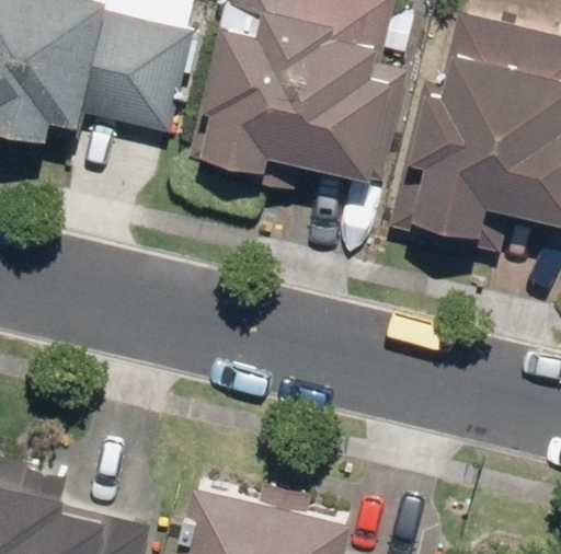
[(205,0),(0,0),(0,134),(45,145),(50,124),(76,130),(79,117),(173,139),(205,0)]
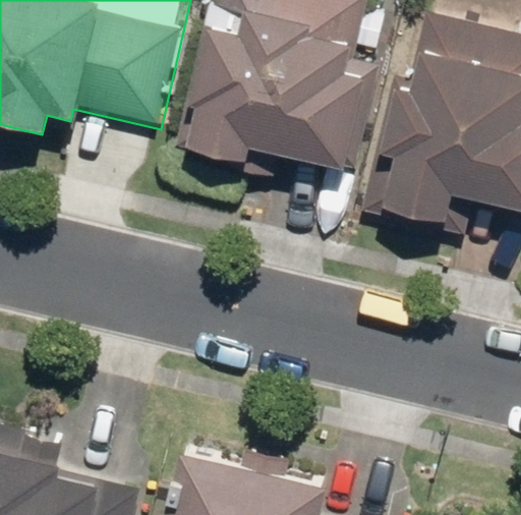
[(205,16),(175,148),(246,165),(249,150),(353,173),(381,55),(357,50),(367,0),(237,0),(232,22),(205,16)]
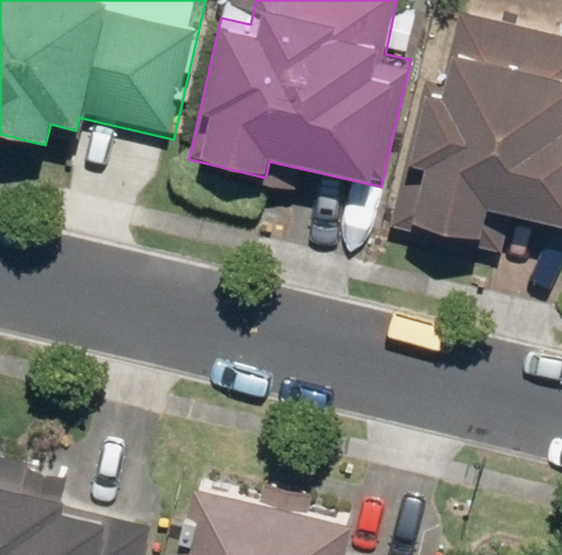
[(426,82),(392,228),(480,249),(489,212),(561,228),(561,36),(458,13),(441,86),(426,82)]
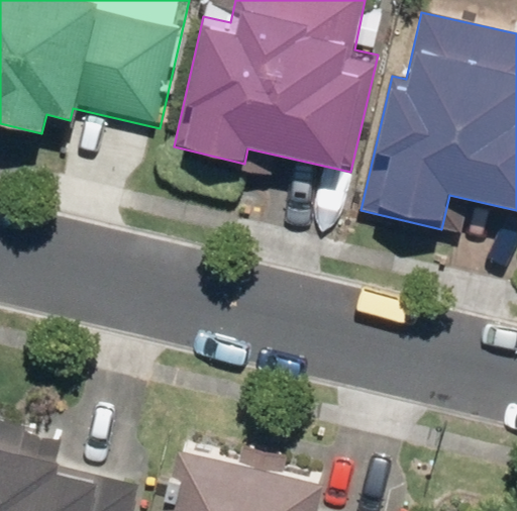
[(62,435),(0,420),(0,510),(131,510),(138,484),(55,464),(62,435)]
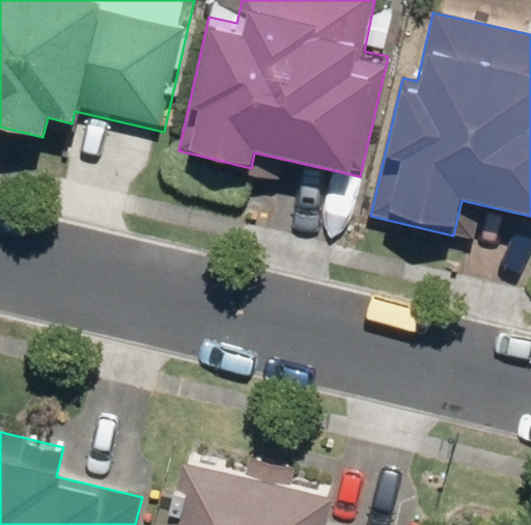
[(176,453),(159,524),(325,524),(333,491),(176,453)]
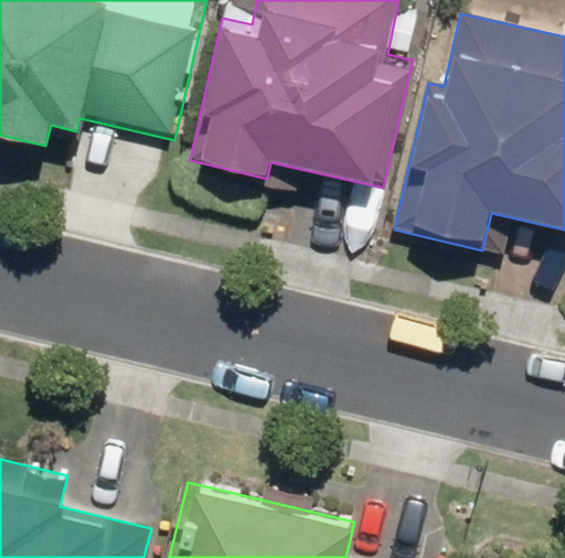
All buildings are outlined.
